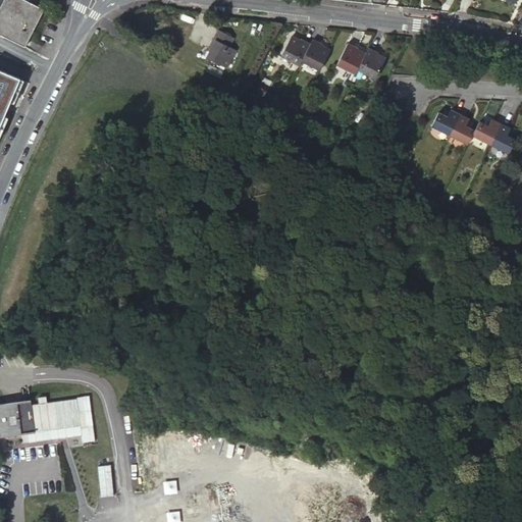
[(42,9),(24,0),(2,0),(0,4),(0,35),(22,46),(23,47),(42,9)]
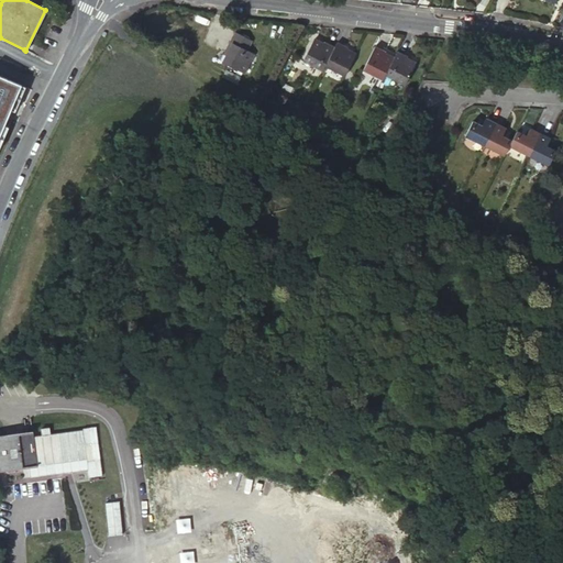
[(228,53),(222,63),(243,74),(254,54),(247,51),(253,41),(235,32),(225,52),(228,53)]
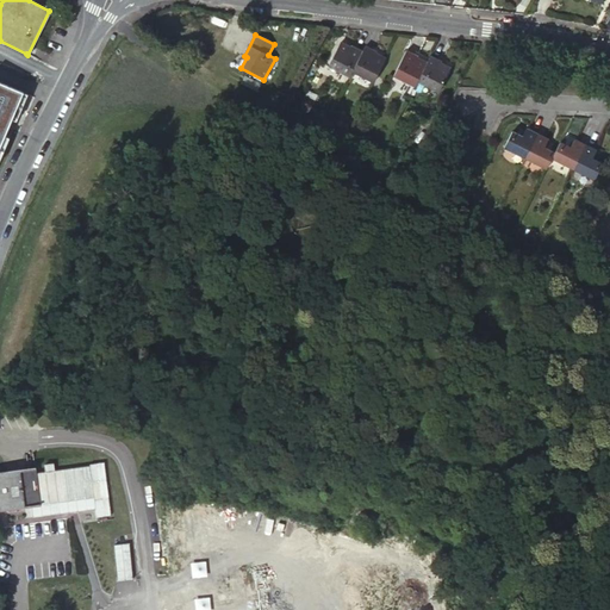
[(362,51),(352,45),(350,49),(340,43),(329,67),(349,78),(353,72),(362,51)]
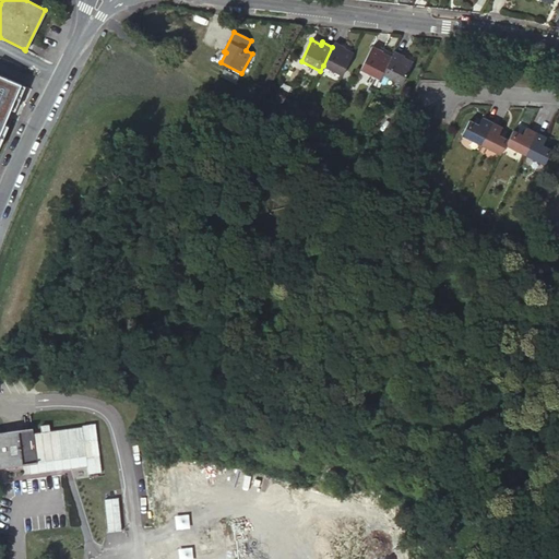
[(353,55),(343,49),(345,47),(334,43),(332,47),(323,66),(342,75),(353,55)]
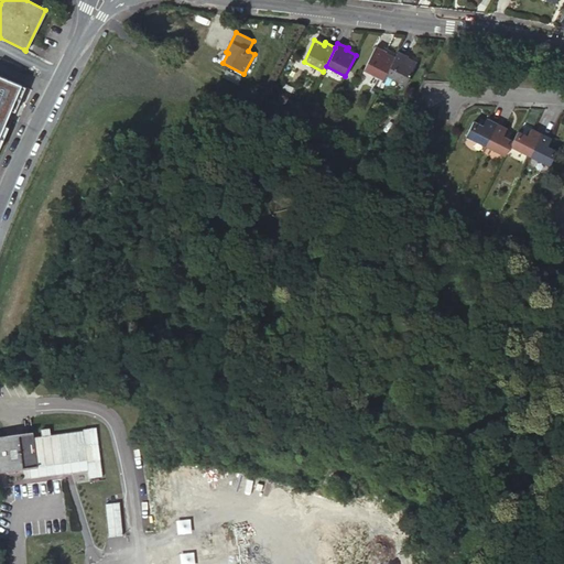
[(394,58),(384,54),(386,52),(376,46),(366,68),(364,71),(383,79),(386,75),(394,58)]
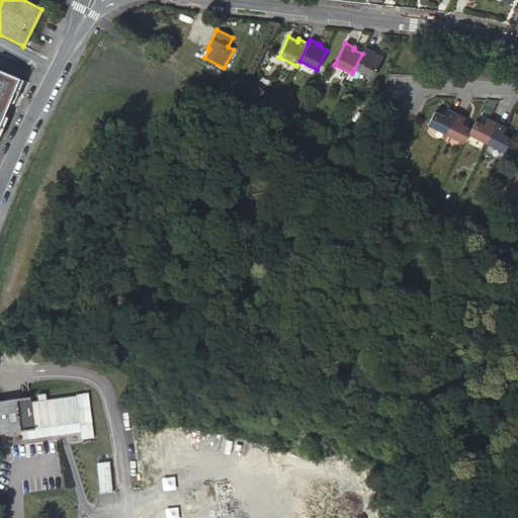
[(381,59),(373,55),(374,53),(365,48),(362,54),(354,69),(372,78),(381,59)]
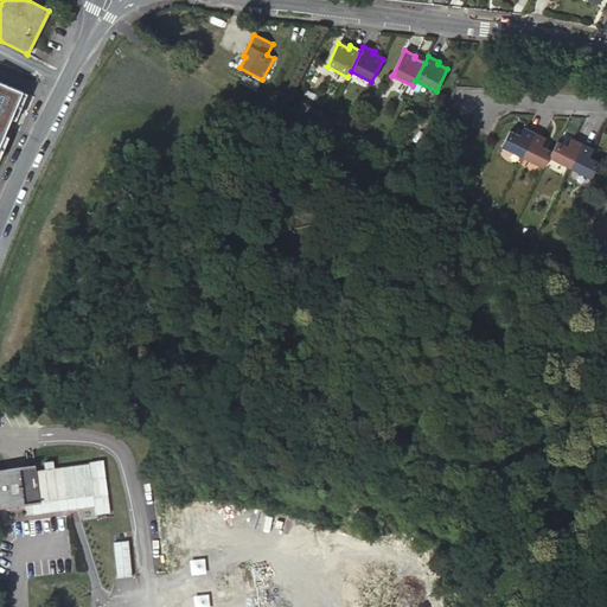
[(0,152),(25,89),(0,80),(0,152)]
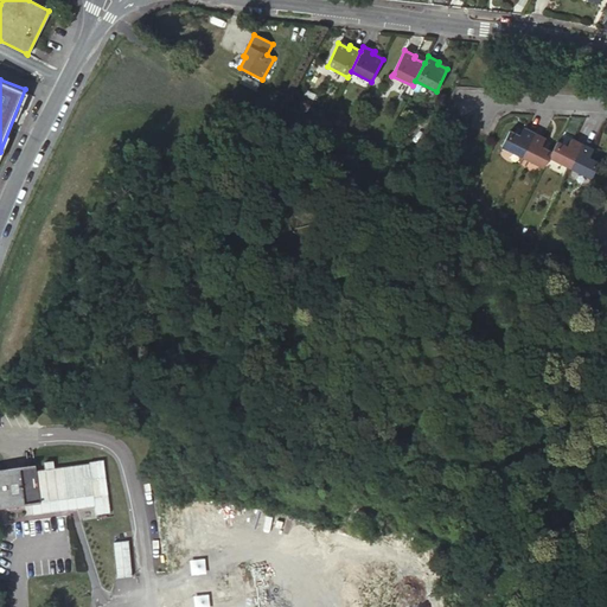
[(535,134),(523,128),(519,135),(510,131),(502,146),(523,157),(535,134)]
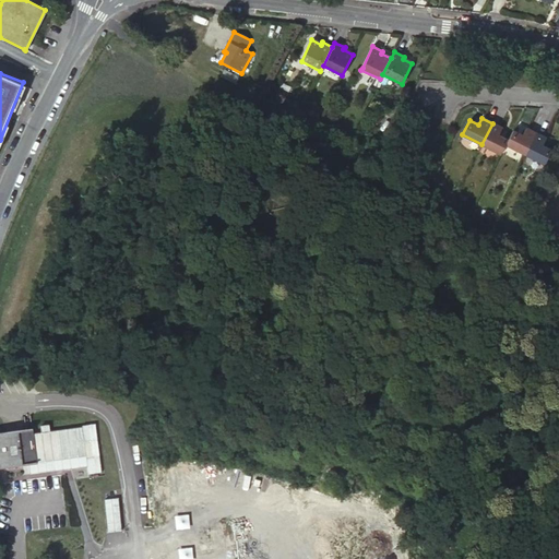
[(508,140),(499,135),(502,129),(492,123),(482,144),(501,154),(506,145),(508,140)]
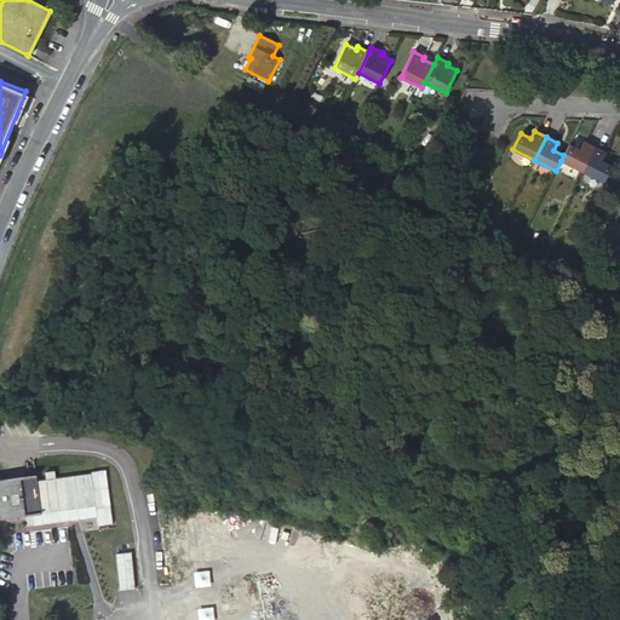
[(593,148),(583,143),(579,150),(569,144),(563,155),(561,161),(583,172),(593,148)]
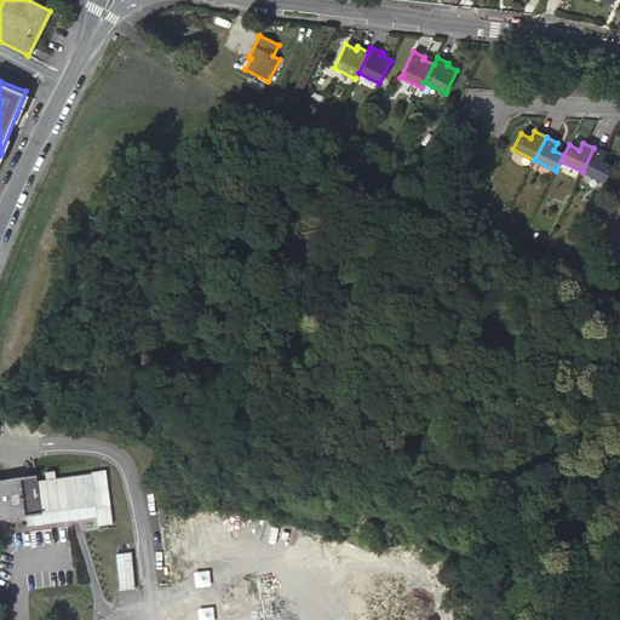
[(612,166),(602,161),(606,154),(593,148),(583,172),(604,183),(612,166)]
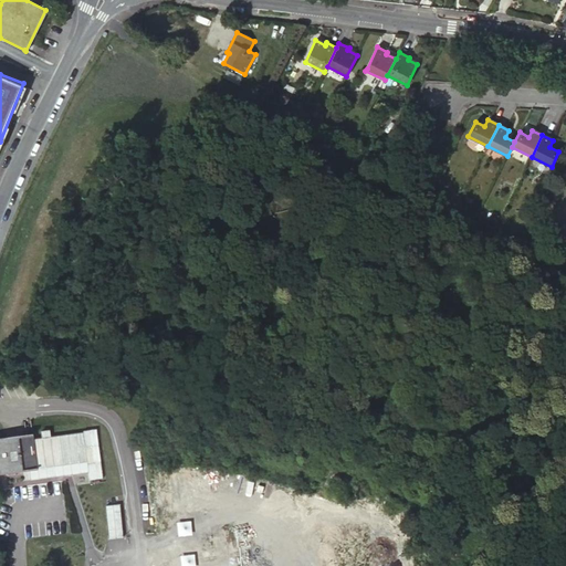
[(32,435),(0,438),(0,472),(37,469),(32,435)]
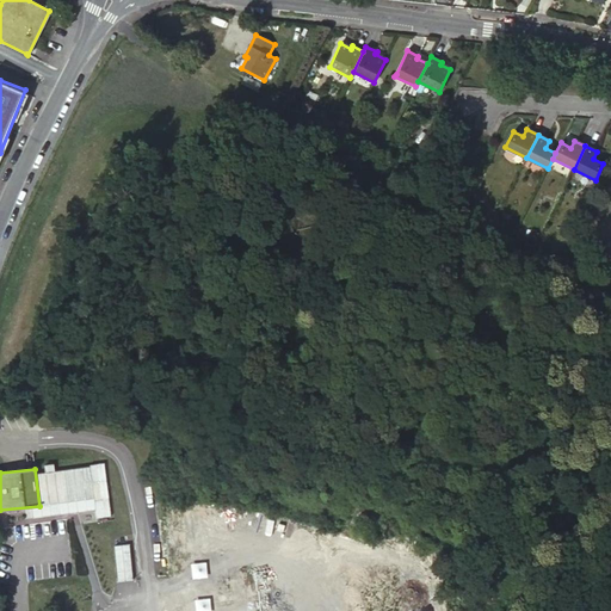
[(131,545),(116,547),(116,582),(133,582),(131,545)]
